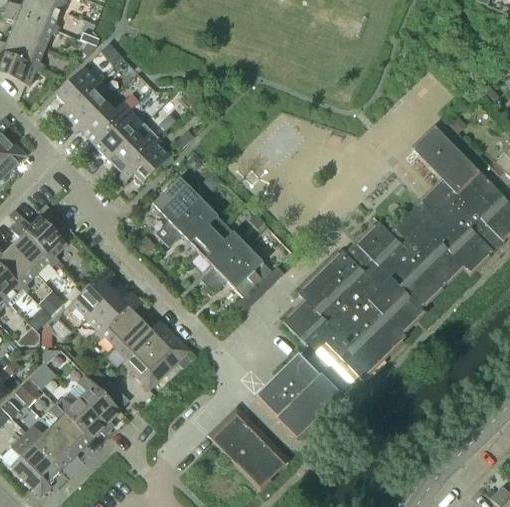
[(55,23),(61,8),(41,0),(23,0),(21,5),(9,0),(6,8),(58,29),(59,25),(55,23)]
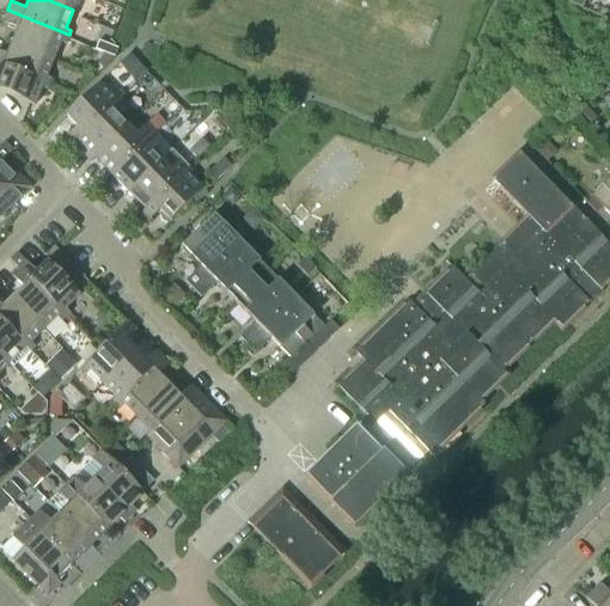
[(49,0),(73,10),(77,0),(49,0)]
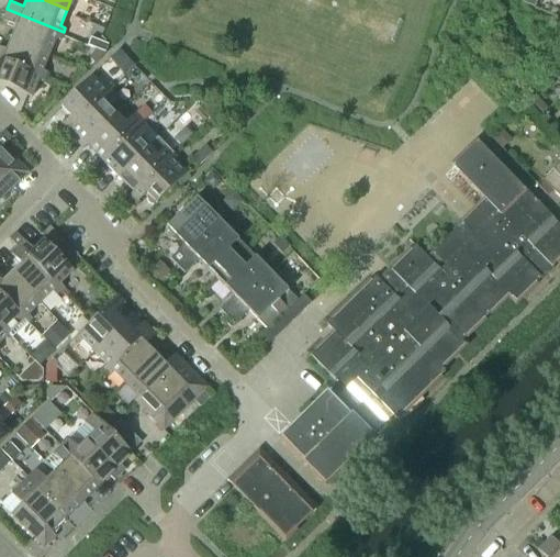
[(64,32),(7,9),(3,17),(17,22),(11,35),(49,51),(56,35),(62,37),(64,32)]
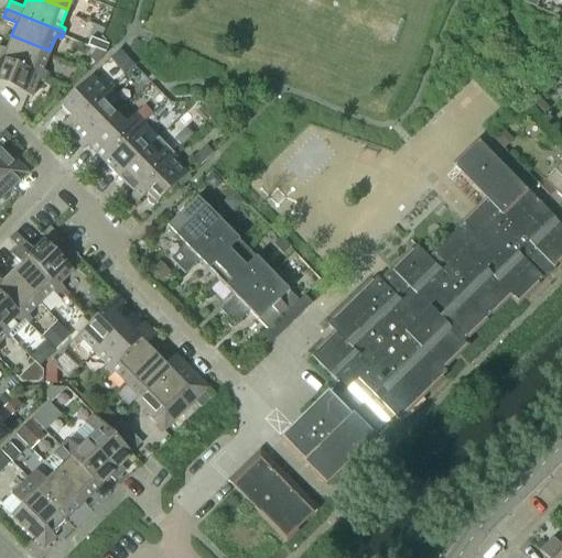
[(43,67),(50,51),(11,35),(7,47),(0,44),(0,54),(46,74),(49,68),(43,67)]
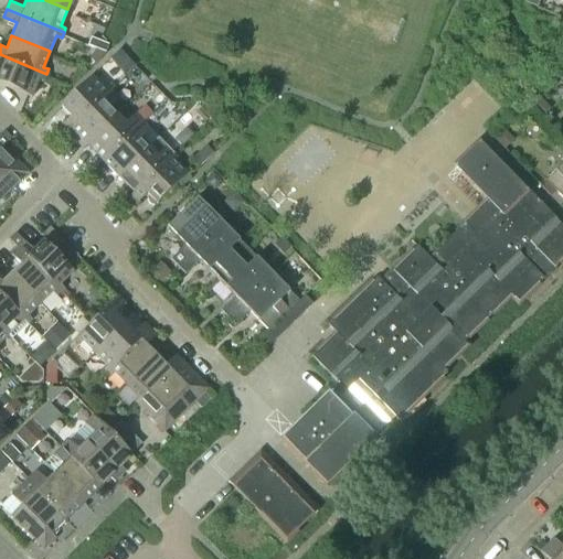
[(44,78),(46,74),(0,54),(0,79),(32,94),(40,76),(44,78)]
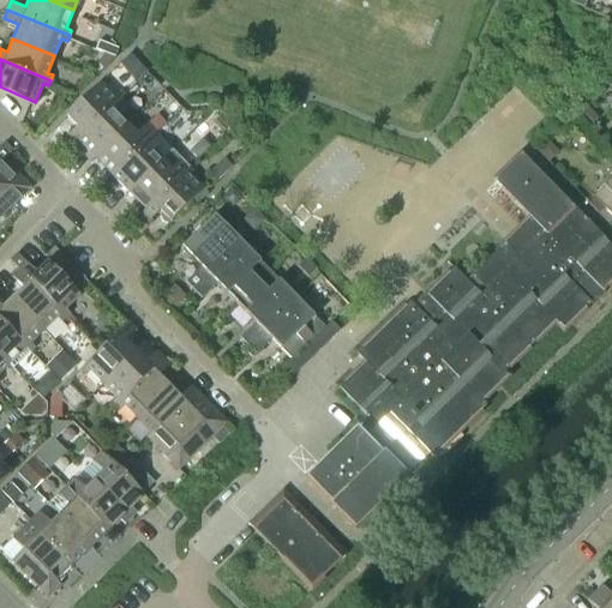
[(79,137),(123,94),(119,90),(114,94),(101,79),(67,112),(79,122),(67,133),(75,140),(79,137)]
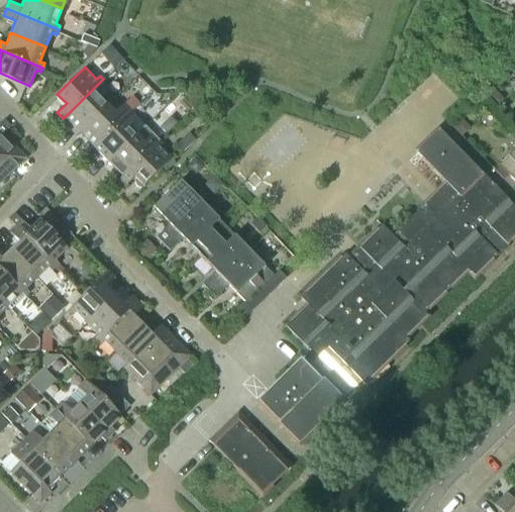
[(81,129),(108,103),(101,95),(110,86),(103,79),(67,115),(81,129)]
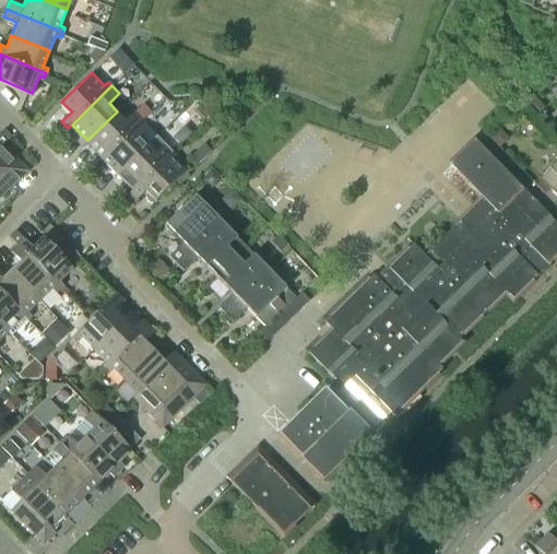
[(103,156),(142,117),(134,109),(125,119),(117,112),(87,140),(103,156)]
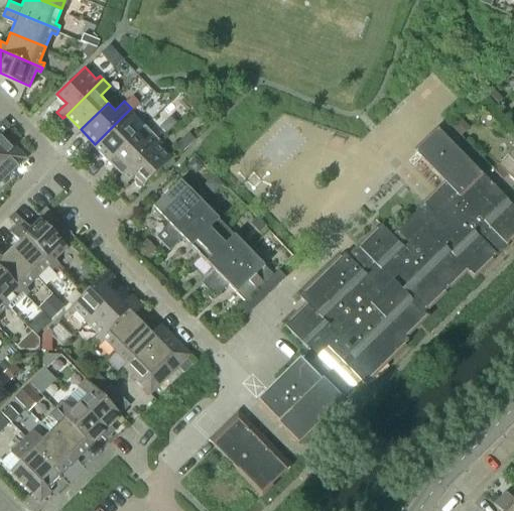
[(109,158),(136,132),(129,124),(138,115),(131,108),(95,144),(109,158)]
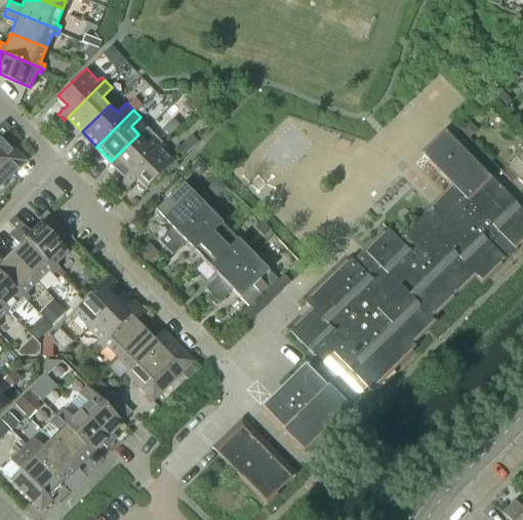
[(192,131),(198,125),(189,116),(183,121),(192,131)]
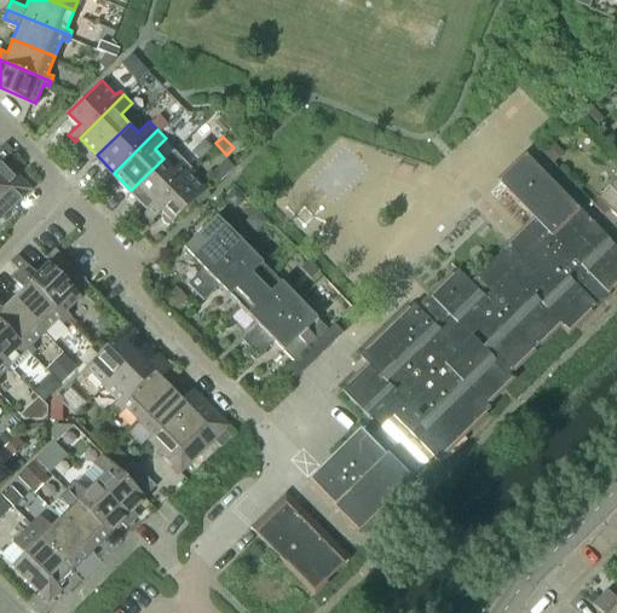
[(0,158),(13,146),(6,139),(0,144),(0,158)]
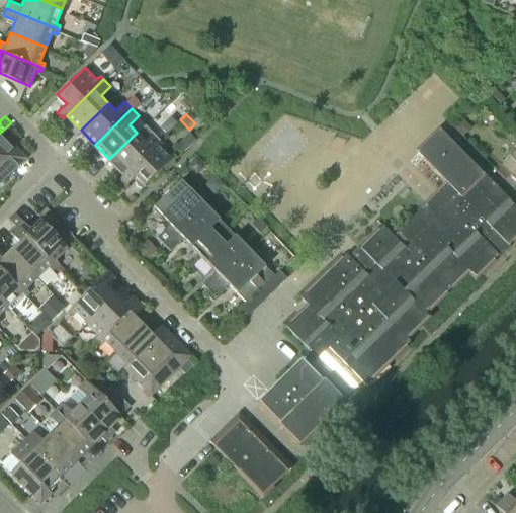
[(279,378),(258,399),(301,441),(343,400),(340,397),(360,376),(365,381),(366,382),(411,339),(408,335),(429,314),(426,311),(469,268),(476,275),(515,236),(515,204),(446,134),(440,126),(417,149),(425,157),(447,180),(426,201),(394,233),(383,223),(360,245),(350,255),(346,251),(305,291),(302,294),(309,302),(299,311),(286,324),(311,348),(279,378)]
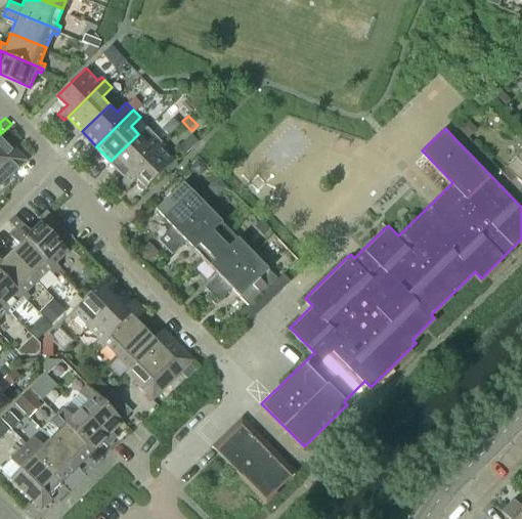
[(125,176),(163,139),(156,132),(146,141),(138,134),(111,161),(125,176)]
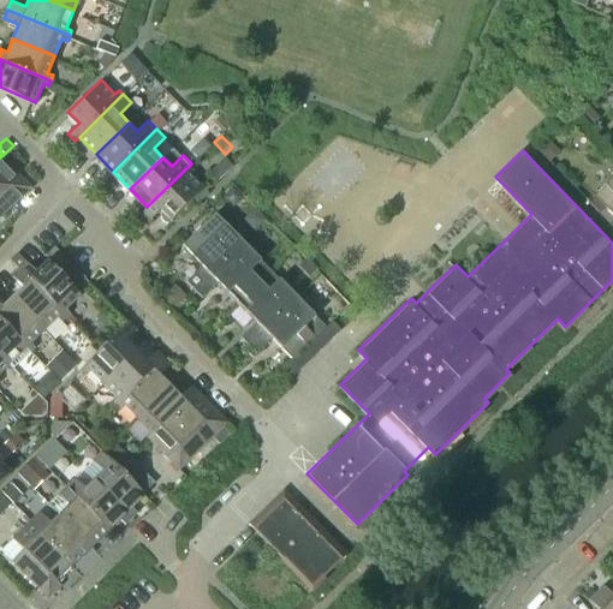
[(0,215),(31,184),(19,172),(15,175),(0,160),(0,215)]
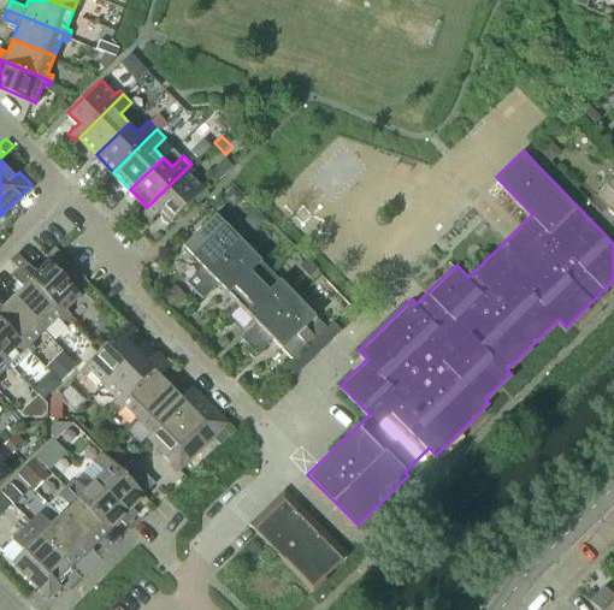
[(172,219),(205,187),(192,172),(195,169),(192,164),(147,207),(133,220),(142,231),(155,219),(153,217),(161,207),(164,209),(163,212),(163,214),(163,217),(165,219),(167,220),(170,220),(172,219)]
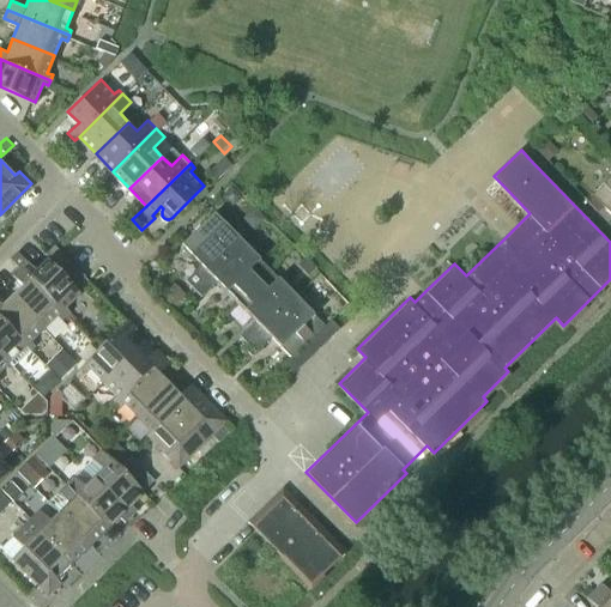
[(610,174),(593,192),(610,210),(610,174)]
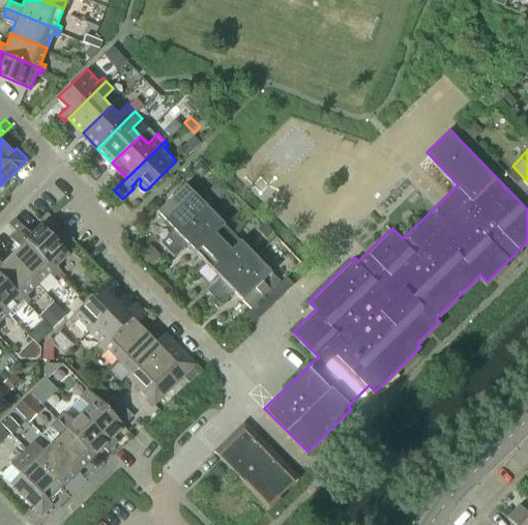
[(168,248),(210,206),(185,182),(157,209),(174,227),(160,240),(168,248)]
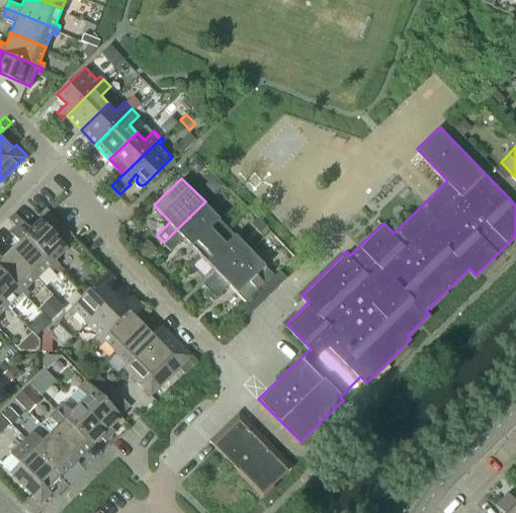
[(200,252),(228,225),(205,201),(164,242),(171,249),(184,236),(200,252)]
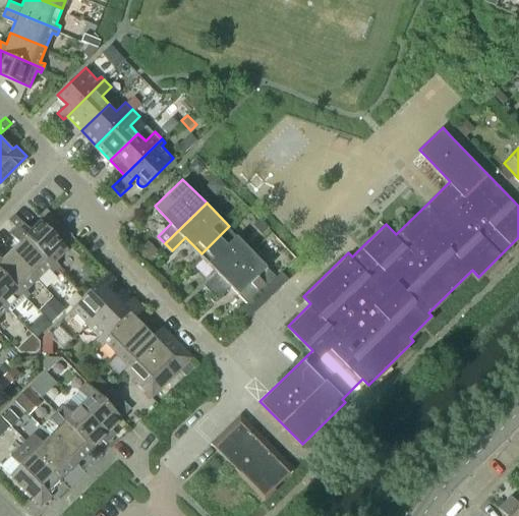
[(68,247),(42,219),(32,229),(15,211),(9,217),(17,225),(57,266),(60,263),(56,259),(68,247)]
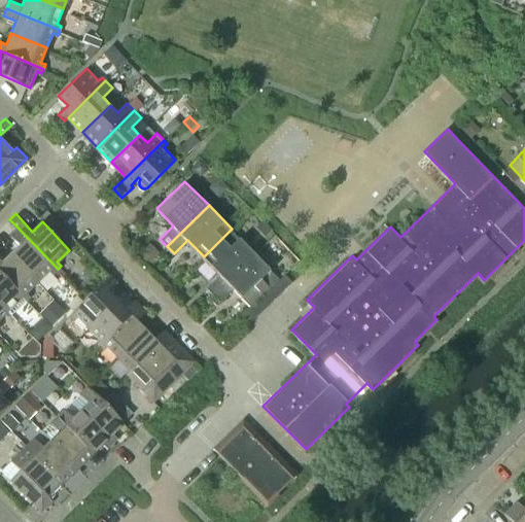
[(58,269),(18,228),(11,234),(21,243),(11,252),(38,280),(50,269),(54,272),(58,269)]
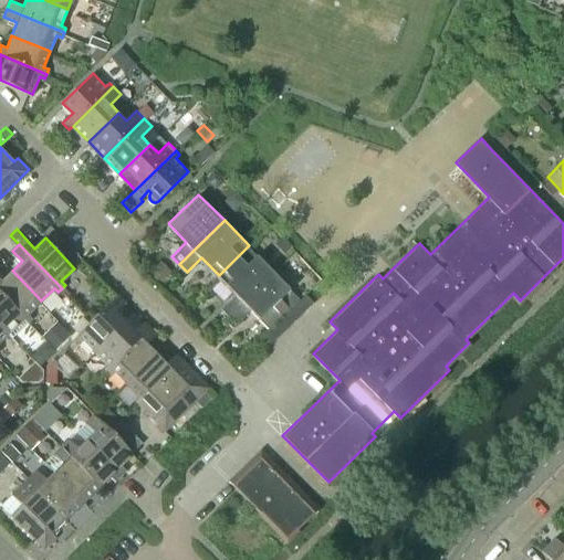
[(230,315),(274,272),(249,245),(219,275),(237,294),(222,307),(230,315)]
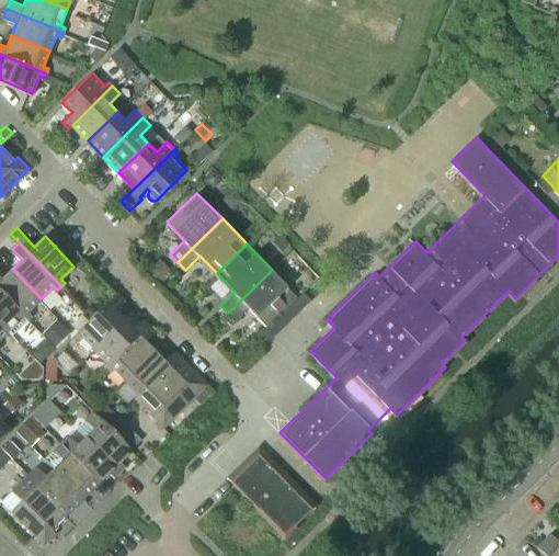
[(41,298),(12,269),(2,278),(0,275),(0,287),(29,317),(32,314),(29,310),(41,298)]
